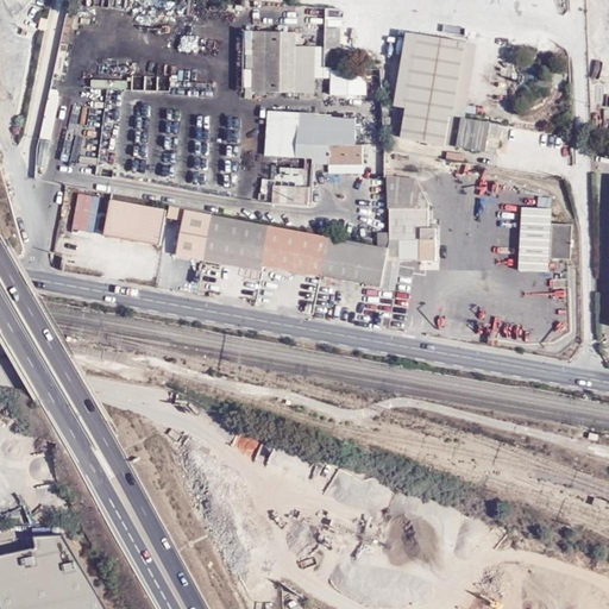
[(326,29),(326,49),(340,49),(341,29),(326,29)]
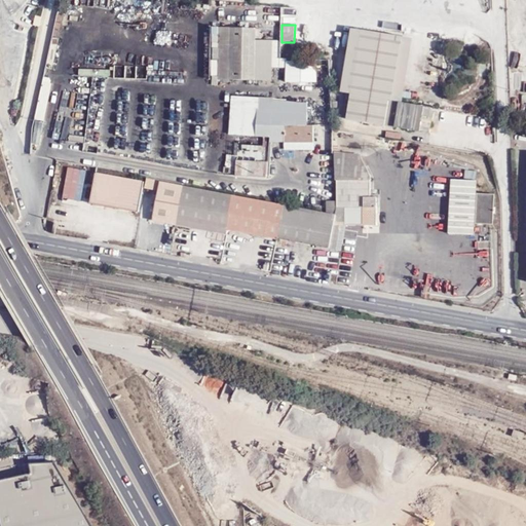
[(255,40),(255,28),(219,27),(218,79),(271,80),(272,40),(255,40)]
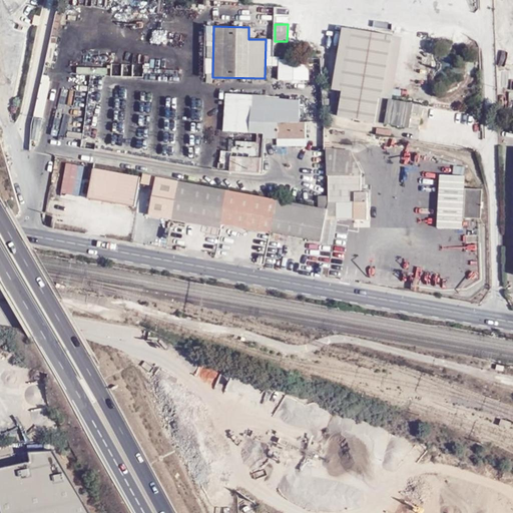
[(423,105),(391,100),(402,37),(342,27),(331,89),(341,91),(337,115),(419,129),(423,105)]
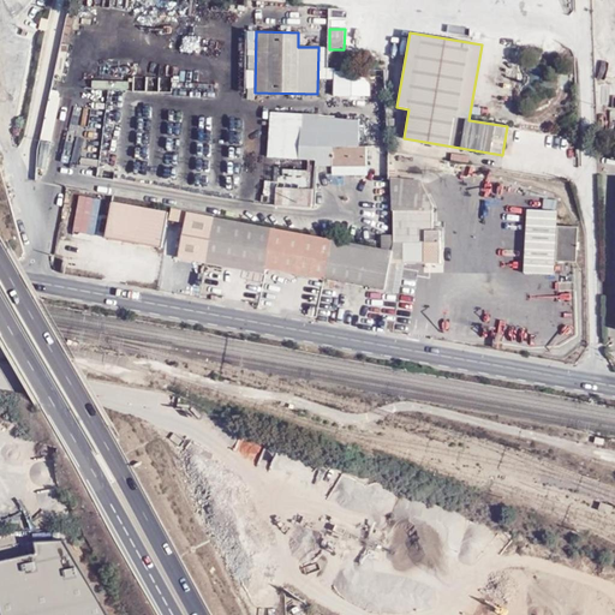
[(340,51),(329,49),(328,64),(340,65),(340,51)]
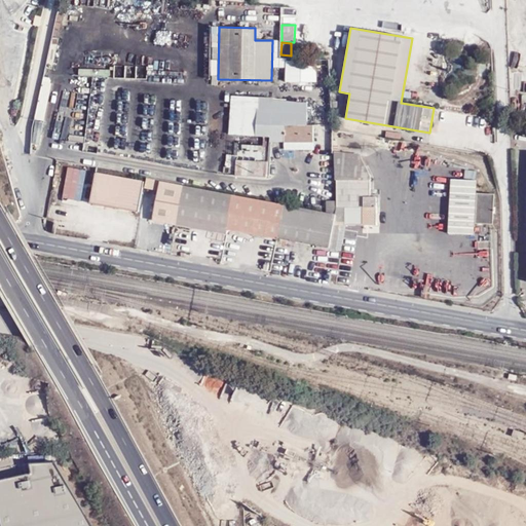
[(316,62),(286,61),(286,82),(316,82),(316,62)]
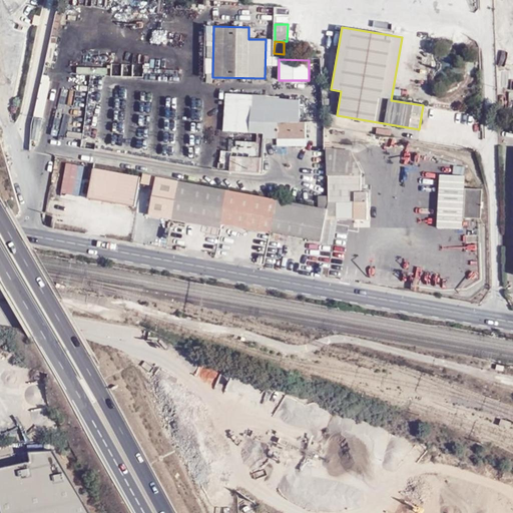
[(264,133),(263,137),(278,138),(277,144),(305,145),(307,122),(300,122),(301,99),(280,98),(280,96),(225,93),(223,131),(264,133)]
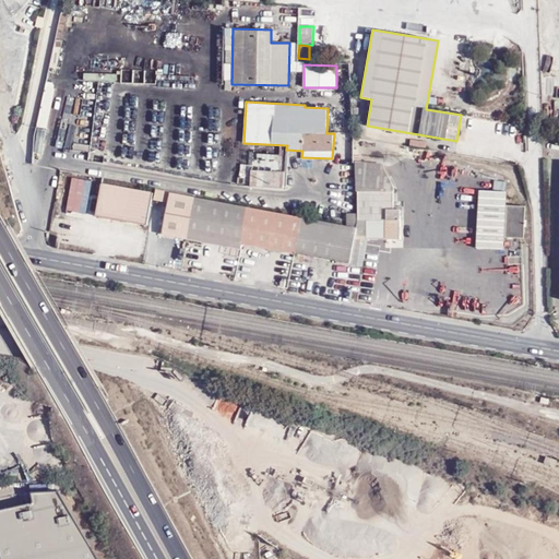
[(285,186),(285,152),(251,152),(251,186),(285,186)]
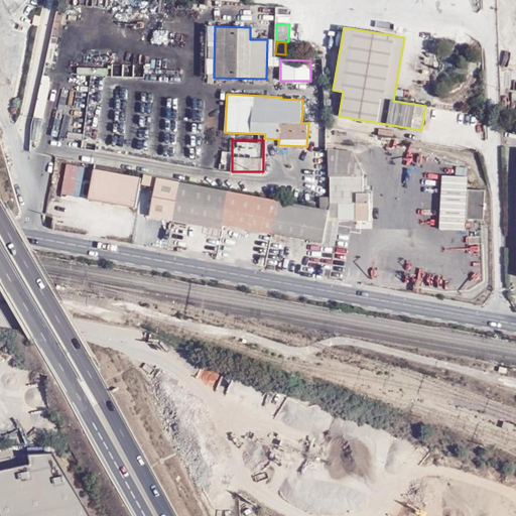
[(329,176),(330,176),(330,197),(330,205),(338,204),(339,219),(339,222),(353,222),(369,222),(369,192),(364,192),(364,173),(355,156),(355,151),(328,149),(329,176)]
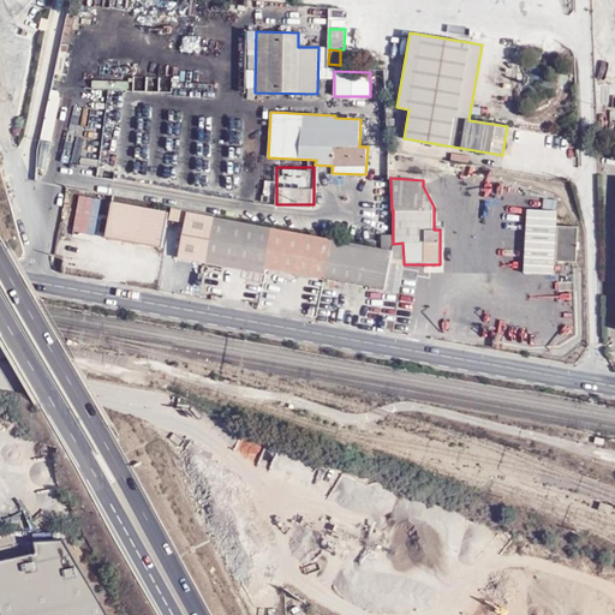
[(276,180),(264,180),(263,195),(275,195),(276,180)]
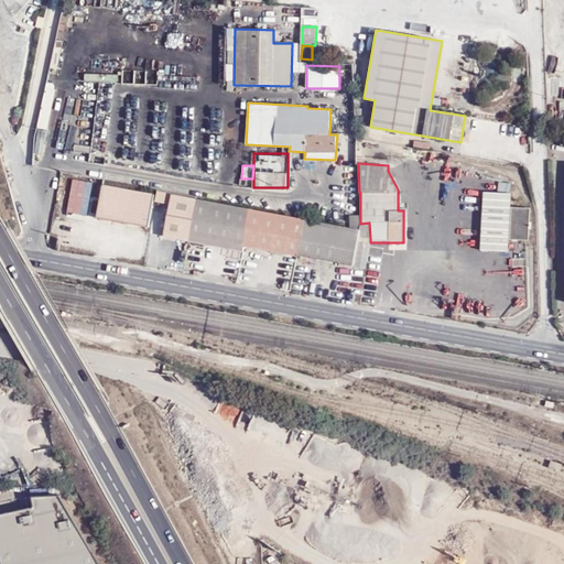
[(93,183),(73,180),(67,212),(87,215),(93,183)]
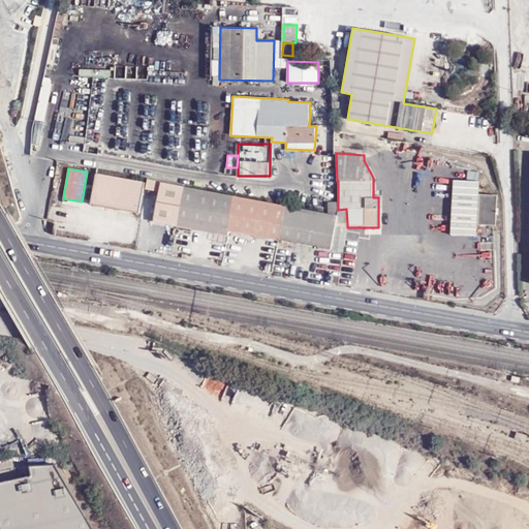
[(496,226),(497,195),(478,195),(478,173),(468,172),(467,181),(453,180),(450,236),(477,237),(477,225),(496,226)]
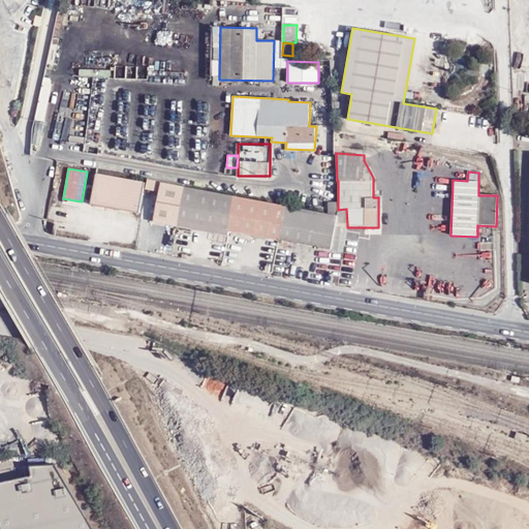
[(144,183),(96,174),(90,205),(139,214),(144,183)]
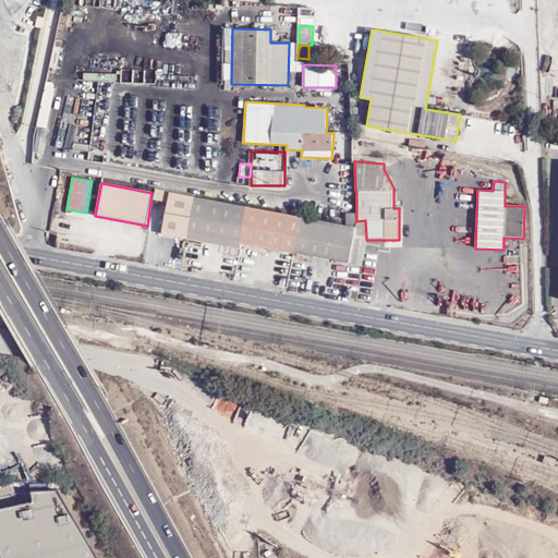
[(346,214),(347,226),(169,192),(160,233),(187,239),(240,249),(241,244),(293,254),(349,263),(353,237),(366,237),(365,220),(356,221),(356,213),(346,214)]
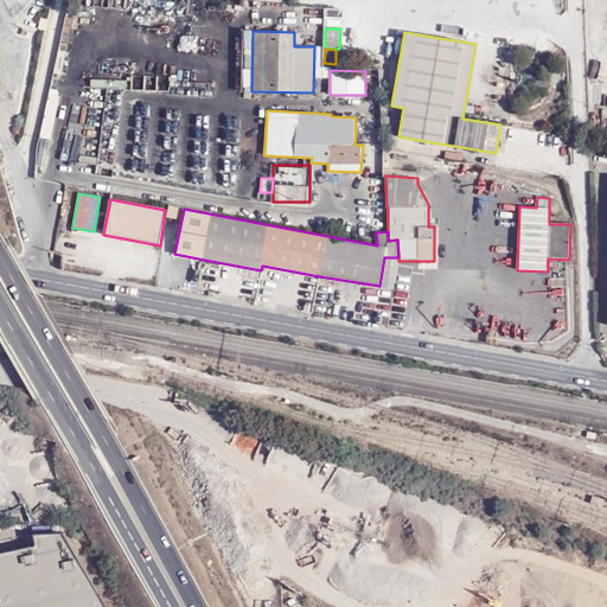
[(0,464),(39,473),(46,443),(0,432),(0,464)]
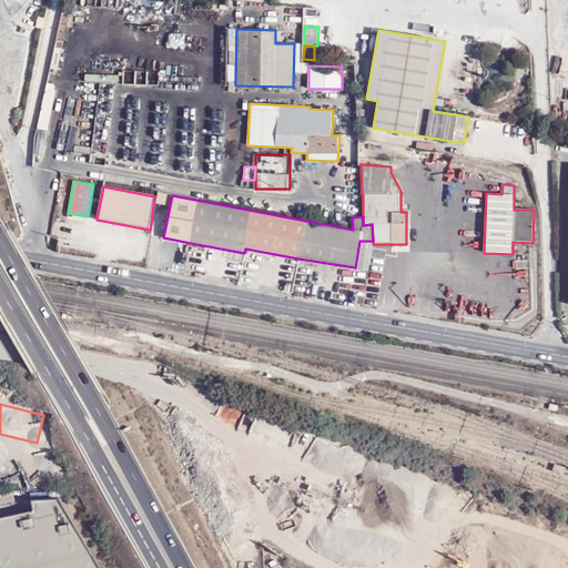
[(0,565),(0,567),(97,567),(58,499),(30,500),(32,511),(0,518),(0,565)]
